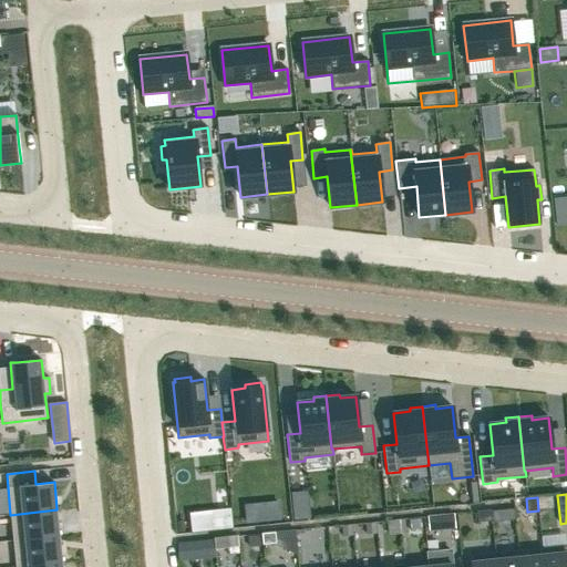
[(280,521),(279,503),(268,504),(269,522),(280,521)]
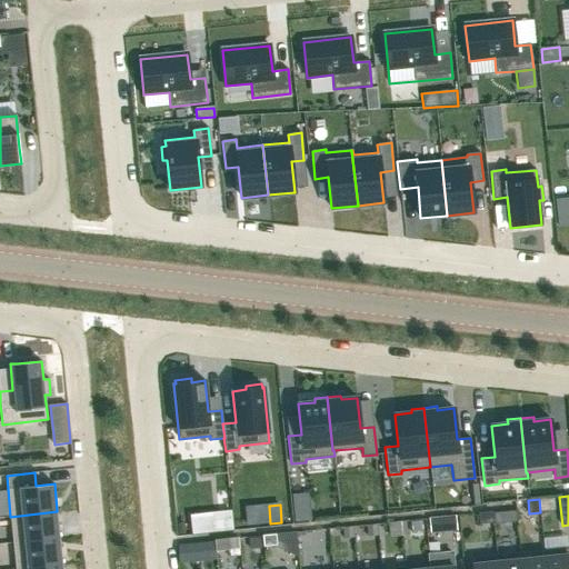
[(231,510),(218,511),(220,531),(233,530),(231,510)]
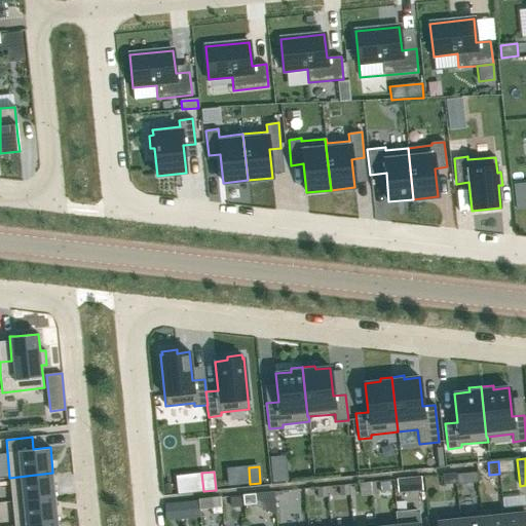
[(477,482),(476,472),(463,473),(464,483),(477,482)]
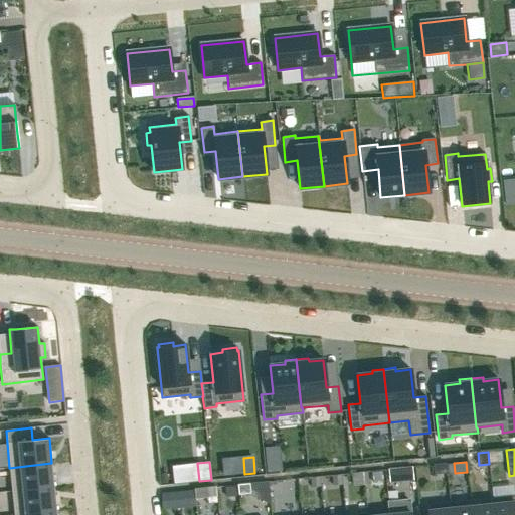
[(51,463),(9,468),(12,492),(54,487),(51,463)]
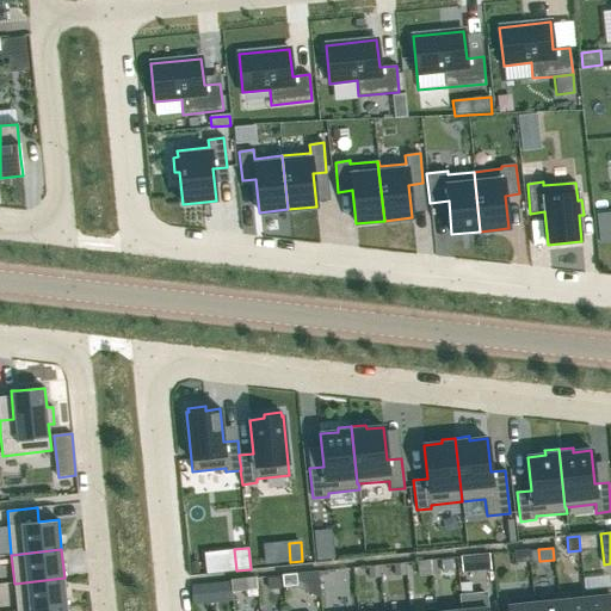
[(332,549),(315,551),(316,561),(333,559),(332,549)]
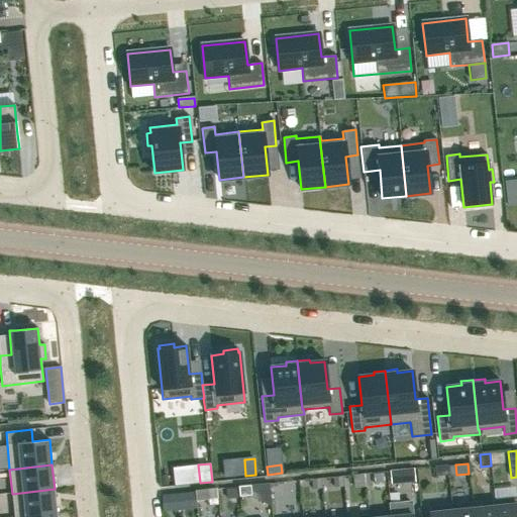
[(446,466),(434,467),(435,477),(448,476),(446,466)]
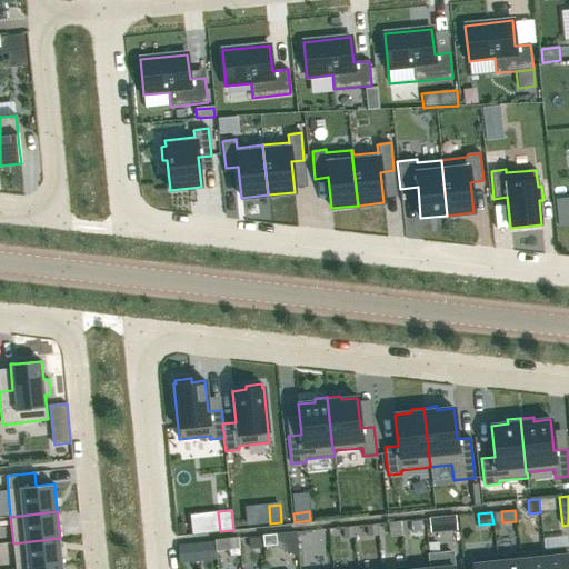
[(429,520),(430,535),(441,533),(440,519),(429,520)]
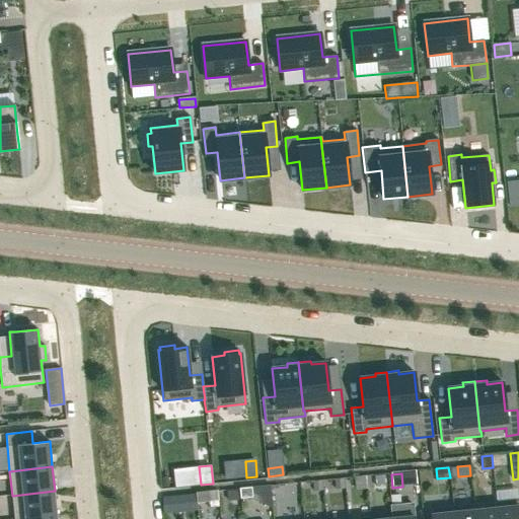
[(384,474),(374,475),(375,487),(385,486),(384,474)]
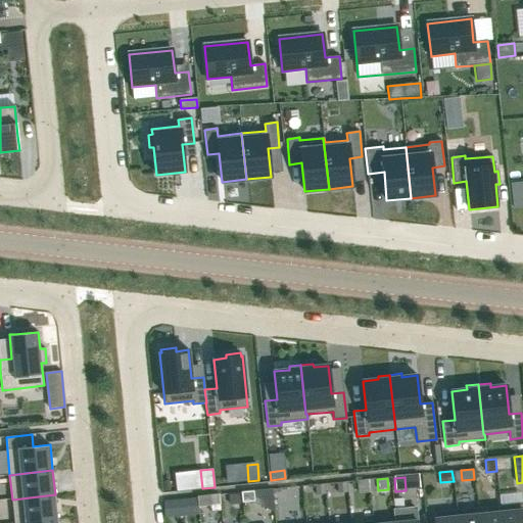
[(358,494),(370,492),(368,479),(355,481),(358,494)]
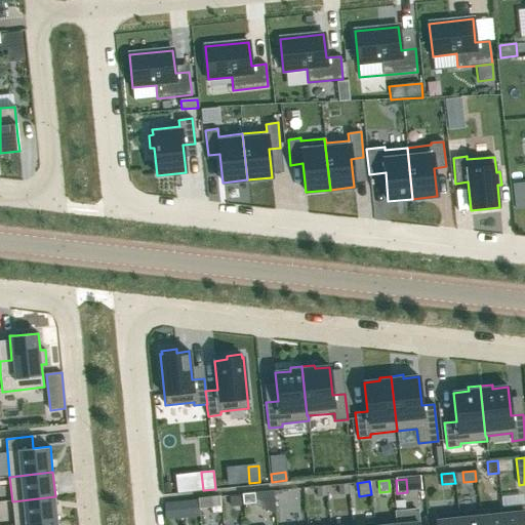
[(348,494),(347,484),(338,485),(338,494),(348,494)]
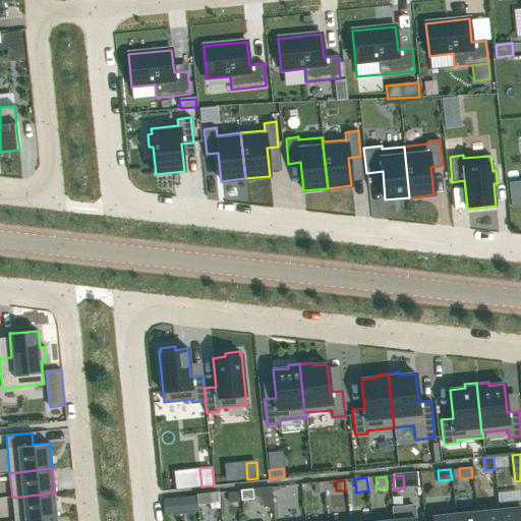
[(324,493),(324,482),(314,483),(314,493),(324,493)]
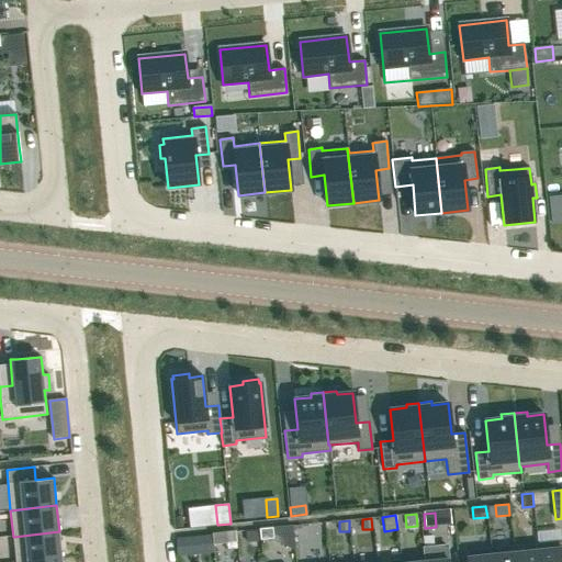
[(272,528),(259,529),(260,540),(273,539),(272,528)]
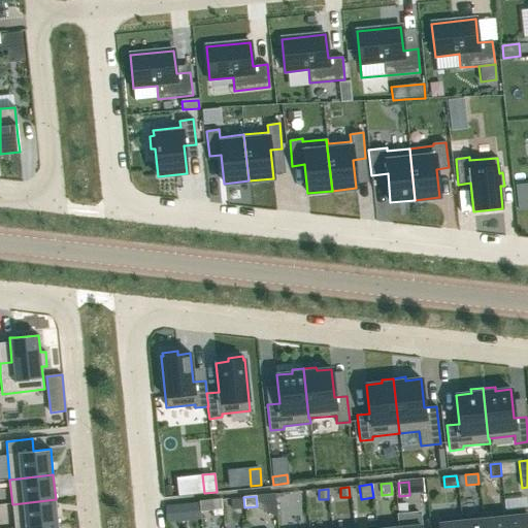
[(56,499),(12,504),(13,527),(19,527),(58,524),(56,499)]
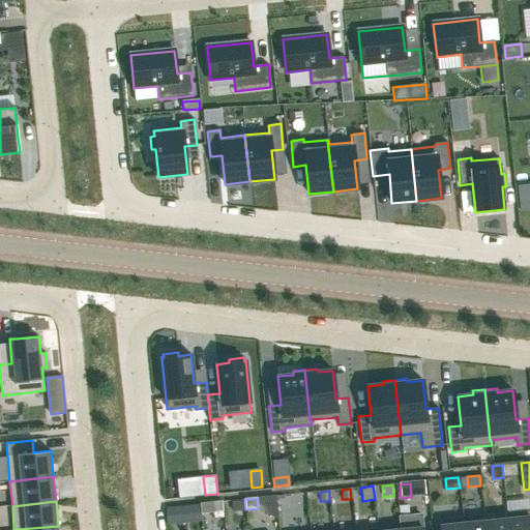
[(222,501),(200,503),(201,514),(223,512),(222,501)]
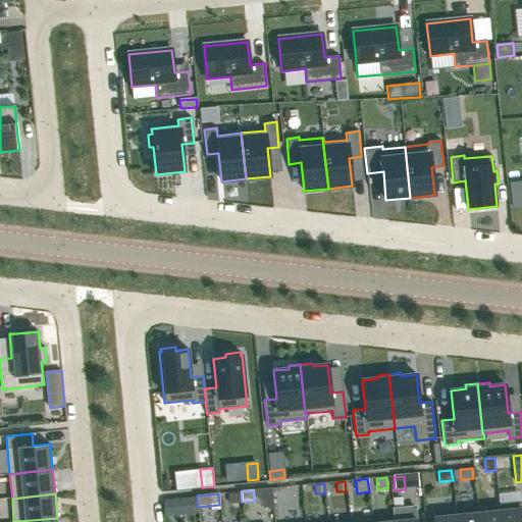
[(238,493),(227,494),(227,505),(239,504),(238,493)]
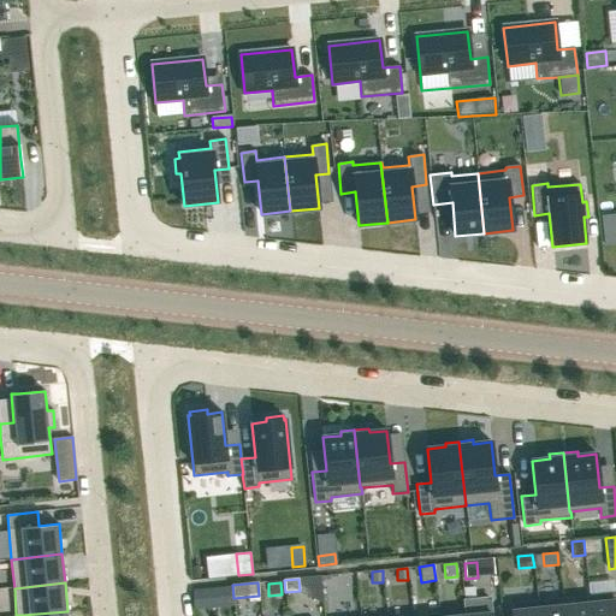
[(232,585),(212,587),(214,610),(235,608),(234,598),(232,585)]
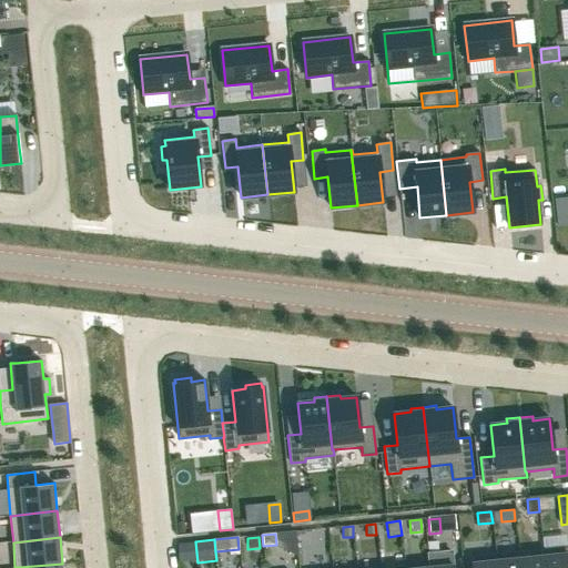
[(567,567),(567,547),(541,549),(543,553),(544,551),(545,567),(567,567)]
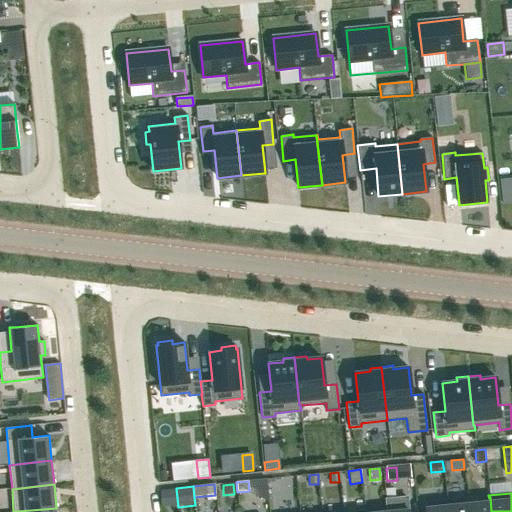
[(469,497),(446,499),(447,511),(469,511),(468,500),(469,500),(469,497)]
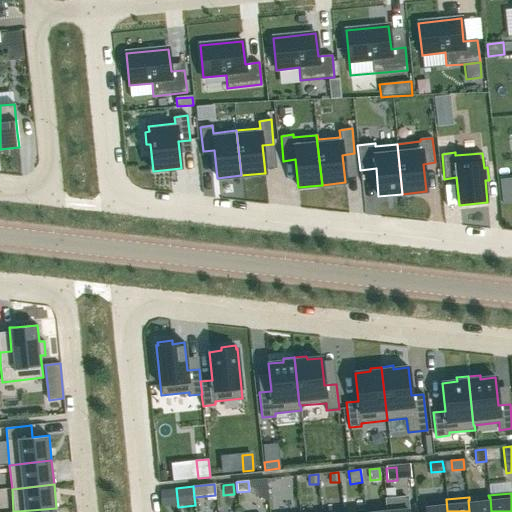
[(469,500),(468,500),(469,511),(491,511),(490,497),(489,498),(469,500)]
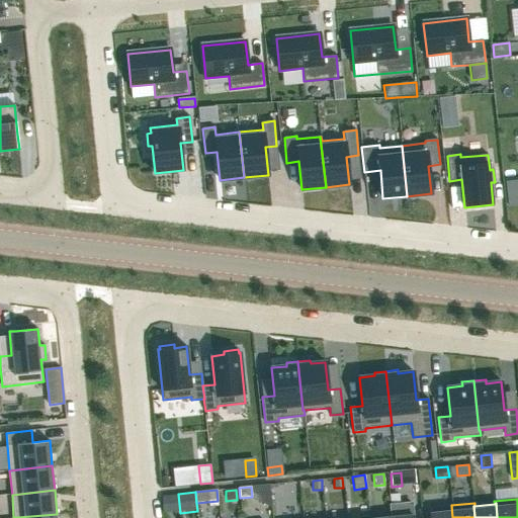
[(452,517),(451,505),(429,508),(430,517),(452,517)]
